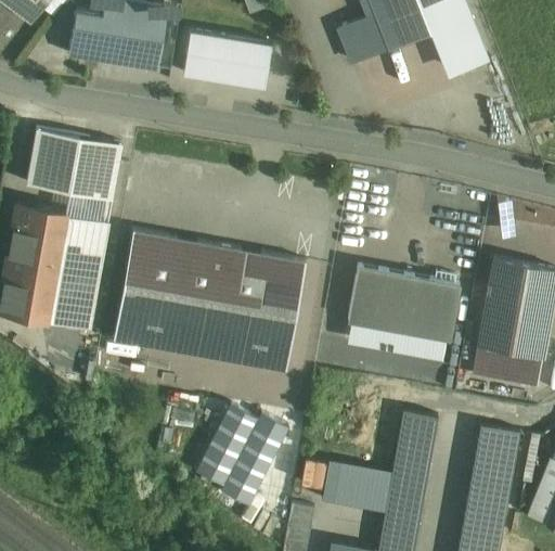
[(47,0),(0,0),(30,23),(47,0)]
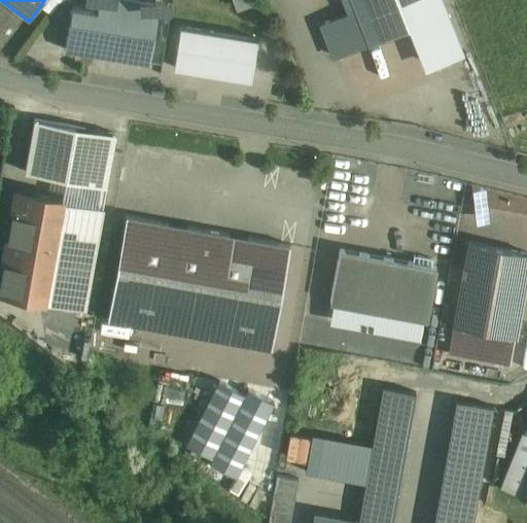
[(160,8),(110,0),(99,0),(97,14),(72,10),(65,54),(150,67),(152,55),(160,8)]
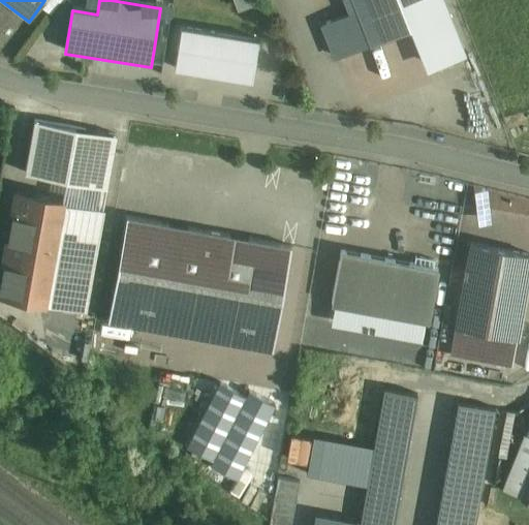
[(251,0),(231,0),(238,16),(255,9),(251,0)]
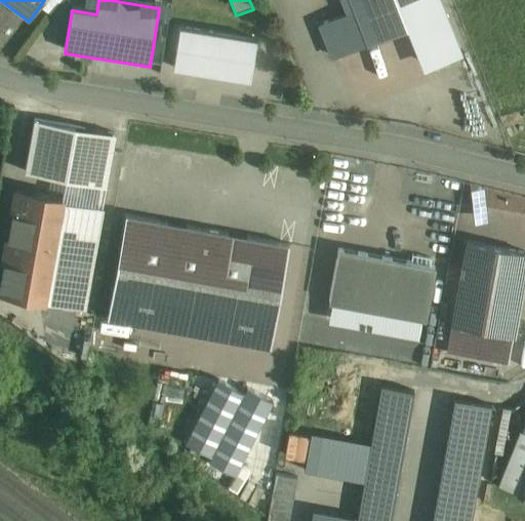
[(460,56),(438,0),(402,0),(430,69),(460,56)]
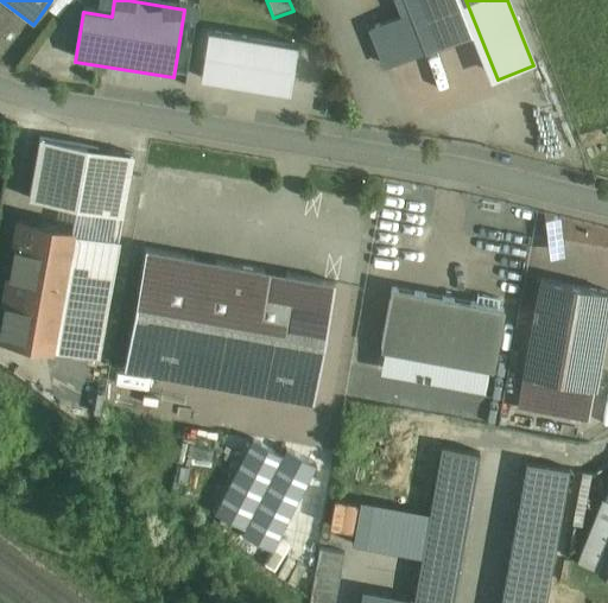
[(297,50),(208,36),(201,82),(290,97),(297,50)]
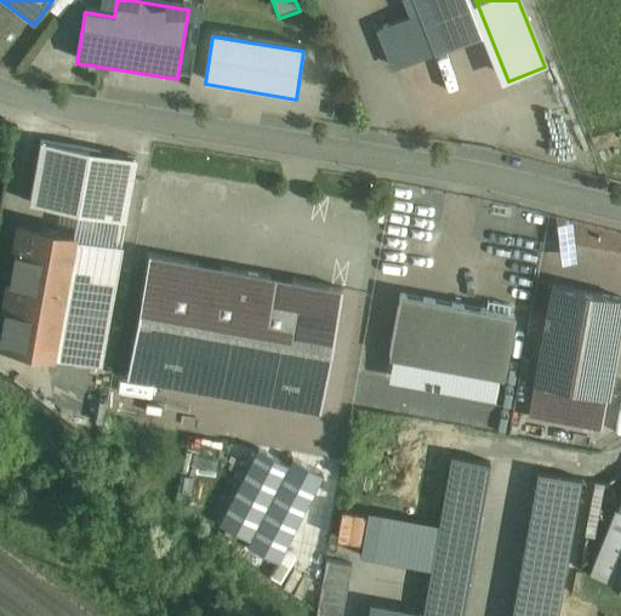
[(137,166),(39,149),(28,214),(126,229),(137,166)]
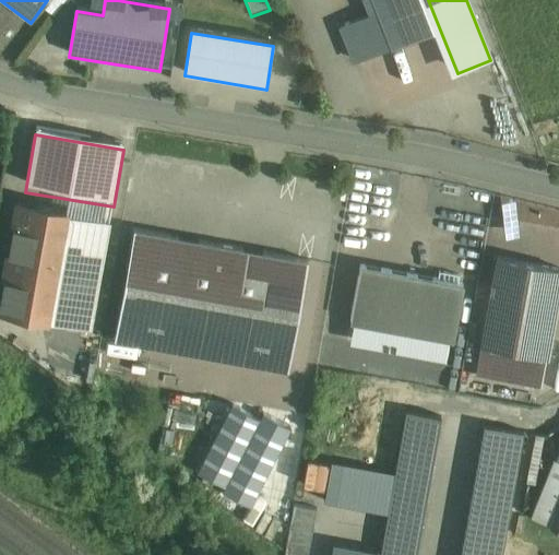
[(109,227),(114,207),(70,200),(66,220),(109,227)]
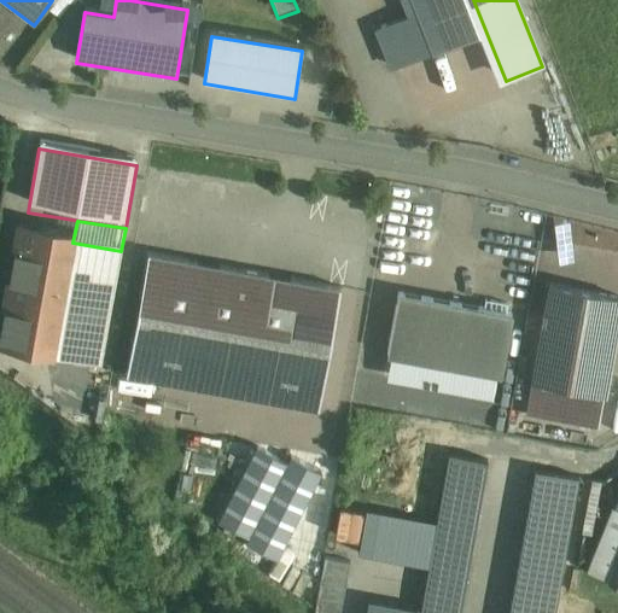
[(121,251),(17,234),(0,339),(0,357),(101,374),(121,251)]
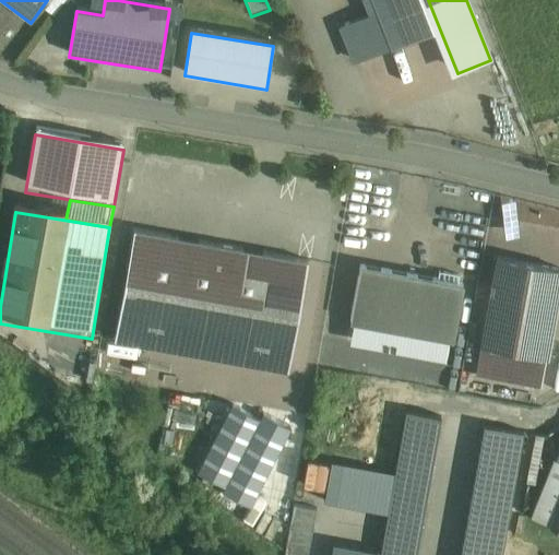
[(308,264),(134,233),(115,342),(288,374),(308,264)]
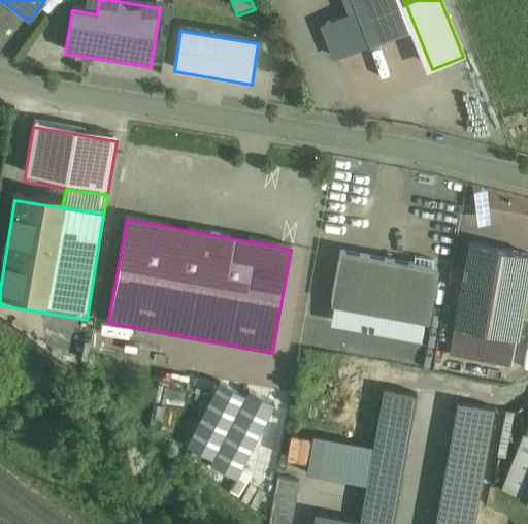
[(527,273),(527,256),(469,246),(464,273),(465,273),(455,328),(516,339),(525,285),(526,285),(527,273)]
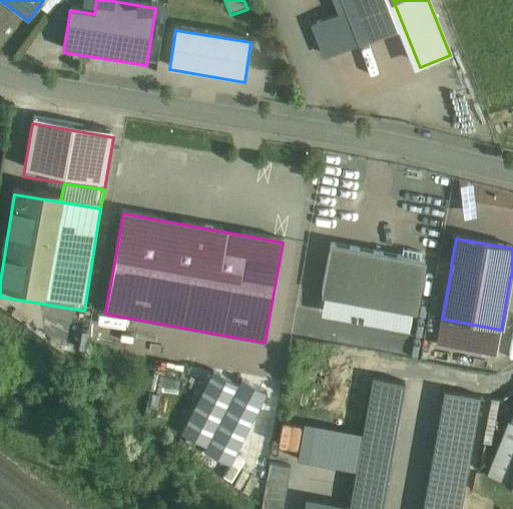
[(402,259),(331,246),(322,298),(413,314),(416,315),(425,264),(420,263),(421,256),(403,252),(402,259)]
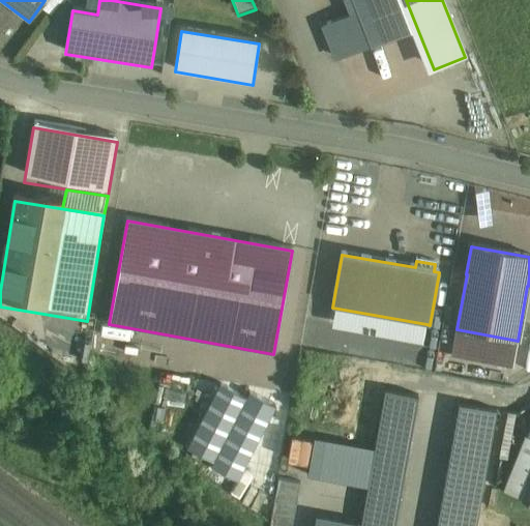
[(520,345),(455,333),(450,360),(514,372),(520,345)]
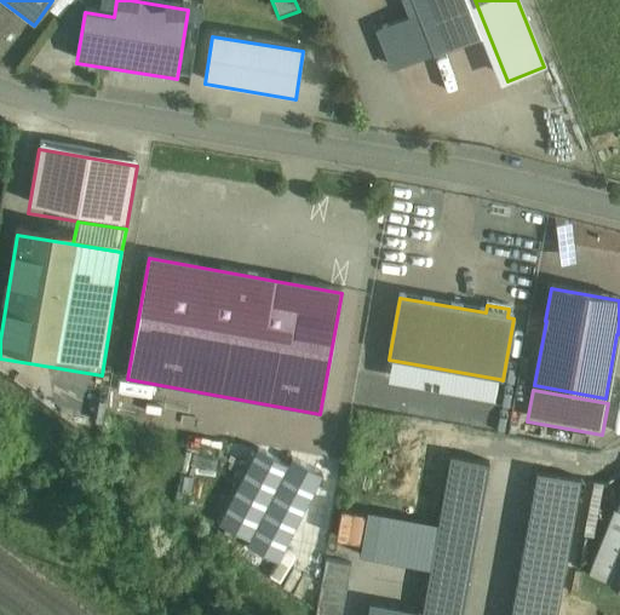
[(459,614),(486,465),(448,459),(420,614),(459,614)]
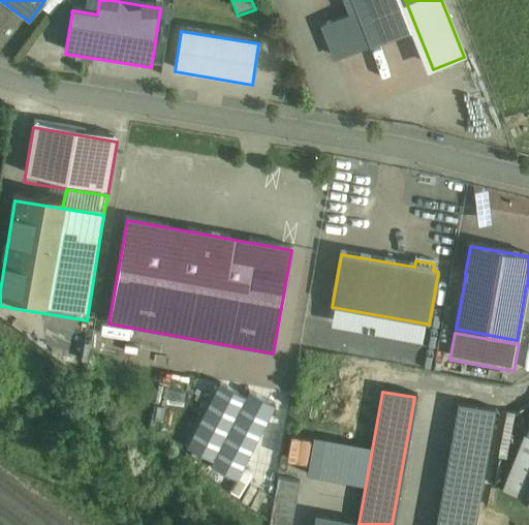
[(472,524),(492,412),(460,406),(438,524),(472,524)]
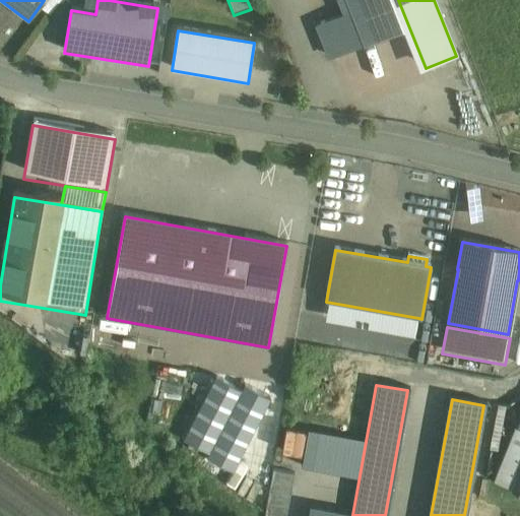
[(519,435),(492,494),(519,507),(519,435)]
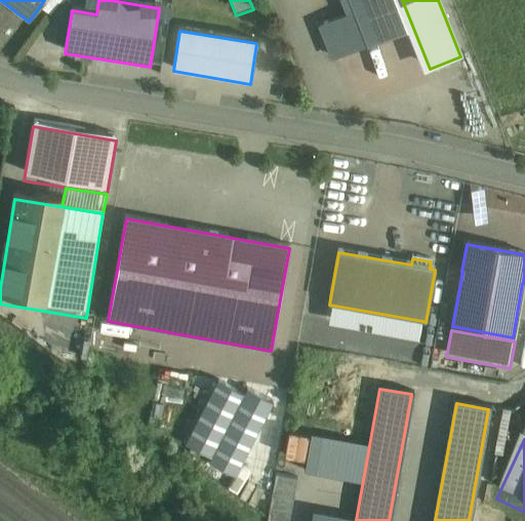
[(278,478),(273,520),(291,520),(296,479),(278,478)]
